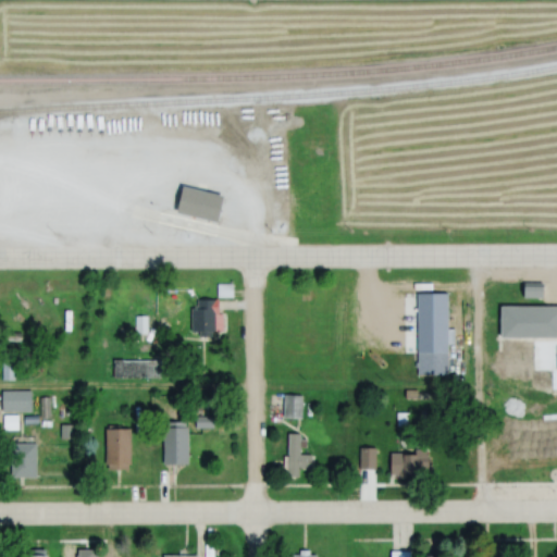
[(151,123),(121,124),(122,198),(153,197),(151,123)]
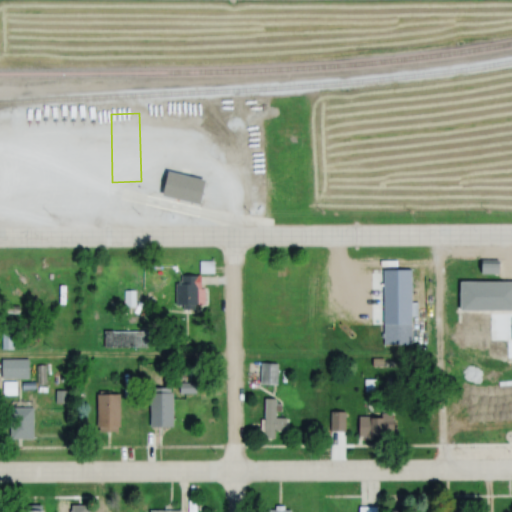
[(184,113),(157,113),(157,181),(184,181),(184,113)]
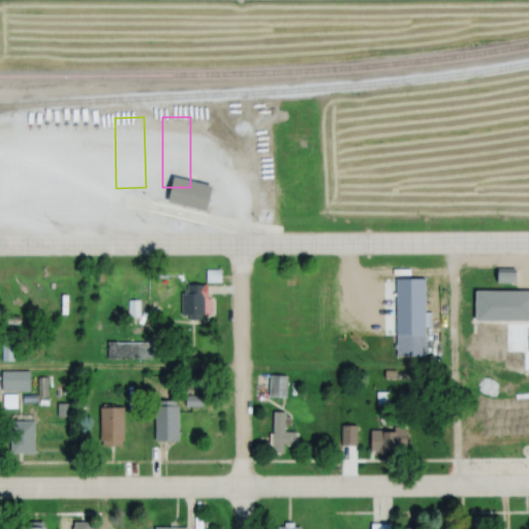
[(180,284),(180,317),(205,317),(205,284),(180,284)]
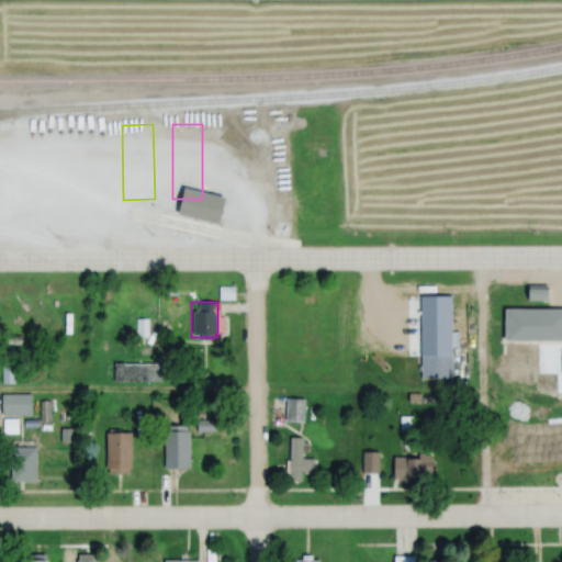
[(561,459),(561,308),(504,307),(504,340),(527,341),(526,400),(527,400),(526,459),(561,459)]
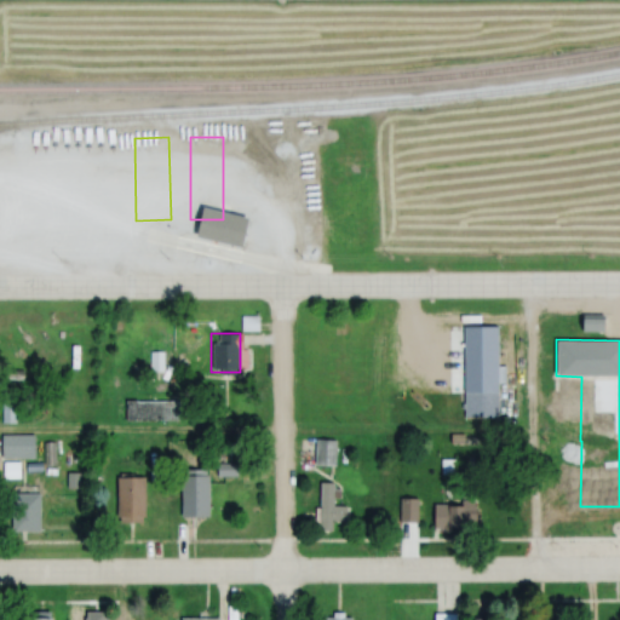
[(478,419),(505,419),(505,389),(478,389),(478,419)]
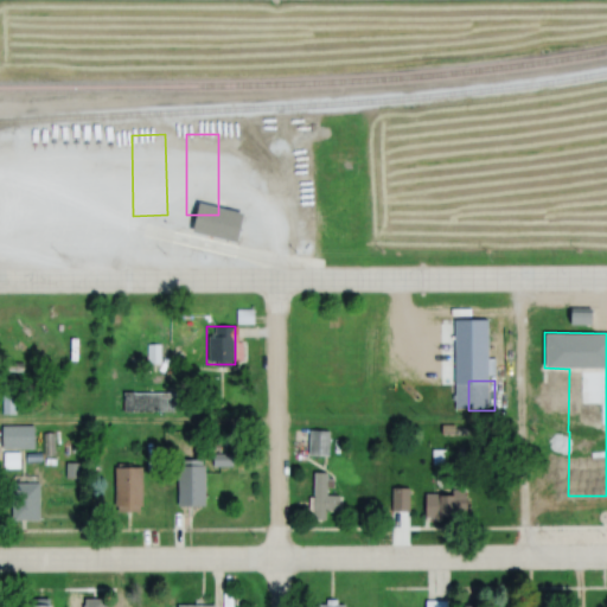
[(122,391),(122,410),(173,410),(173,391),(122,391)]
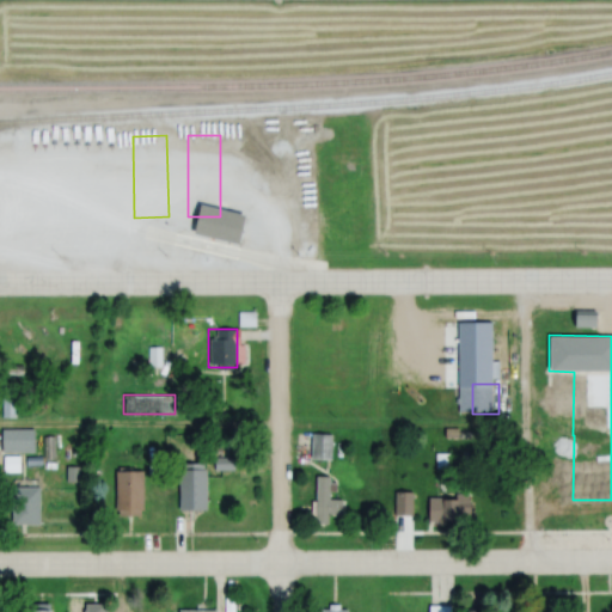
[(34,453),(34,428),(1,428),(1,453),(34,453)]
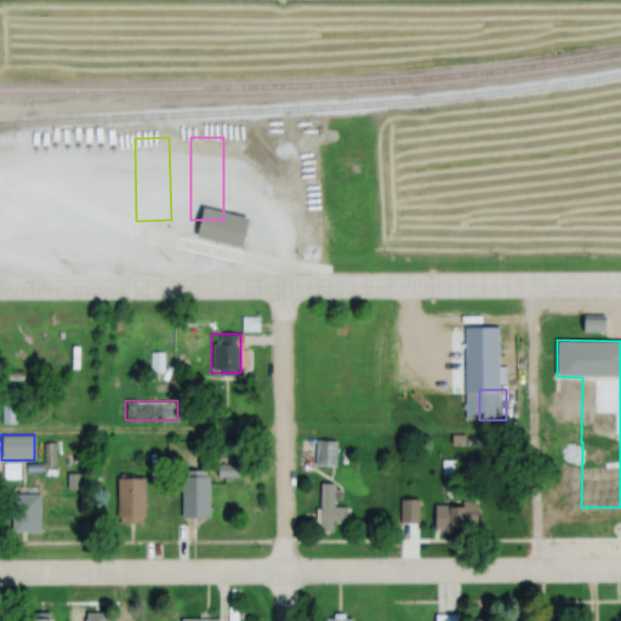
[(314,467),(335,467),(335,440),(314,440),(314,467)]
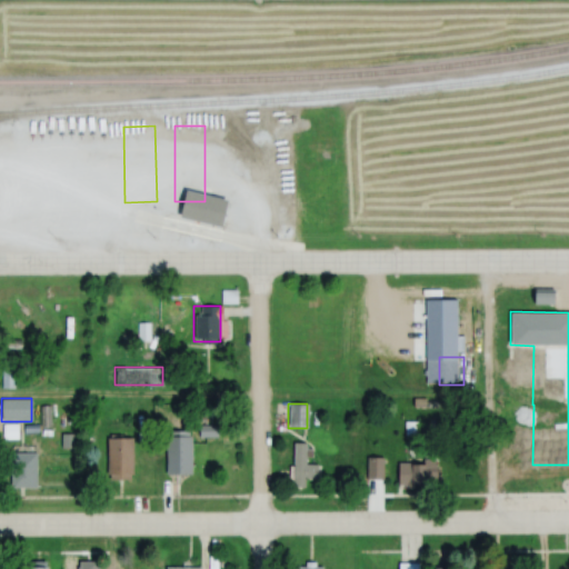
[(166,475),(191,475),(191,435),(166,435),(166,475)]
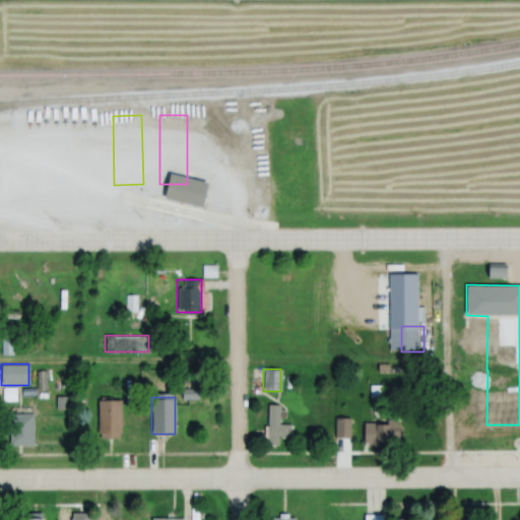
[(121,400),(99,400),(99,439),(121,439),(121,400)]
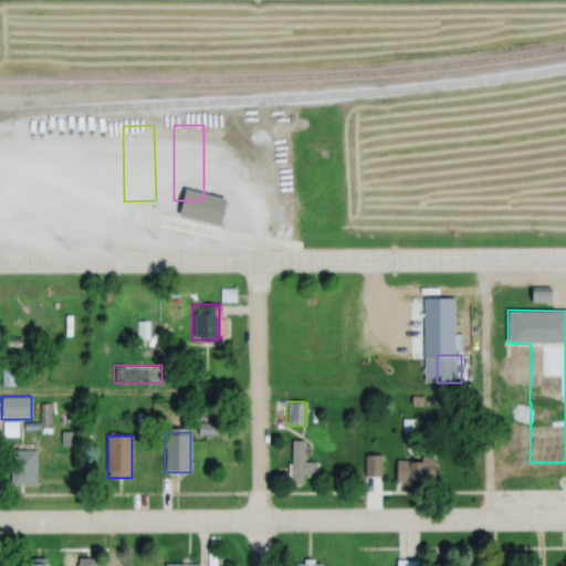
[(316,462),(304,462),(304,440),(291,440),(291,485),(304,485),(304,477),(316,477),(316,462)]
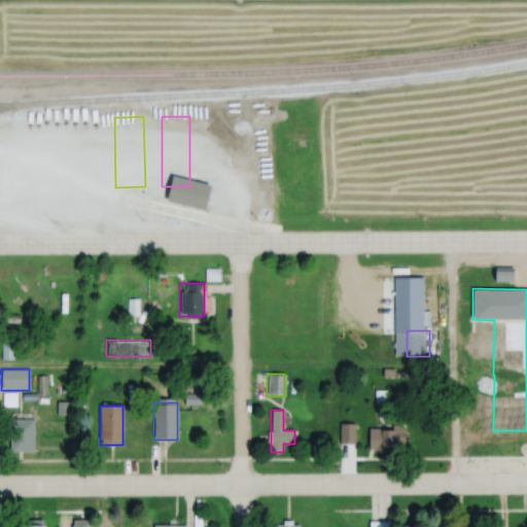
[(33,419),(9,419),(9,452),(33,452),(33,419)]
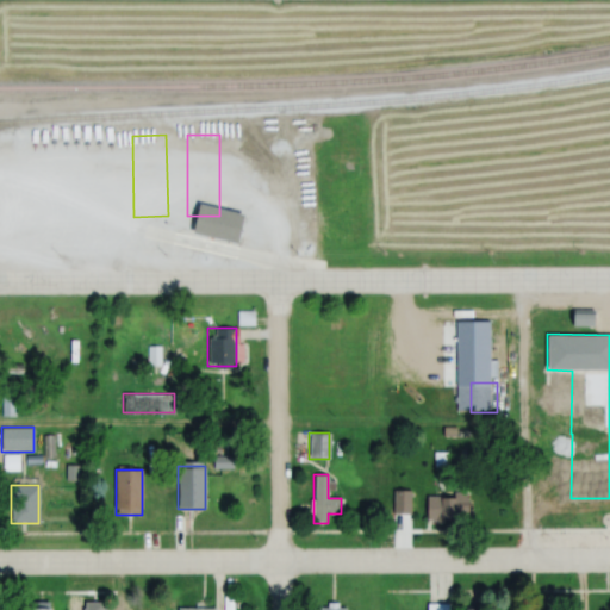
[(393,515),(410,515),(410,491),(393,491),(393,515)]
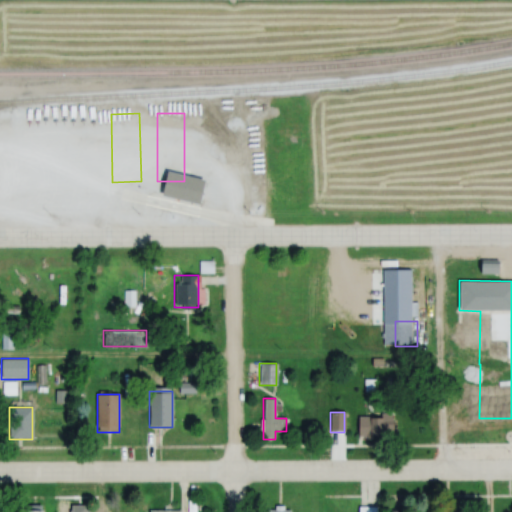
[(358,438),(387,438),(387,416),(358,416),(358,438)]
